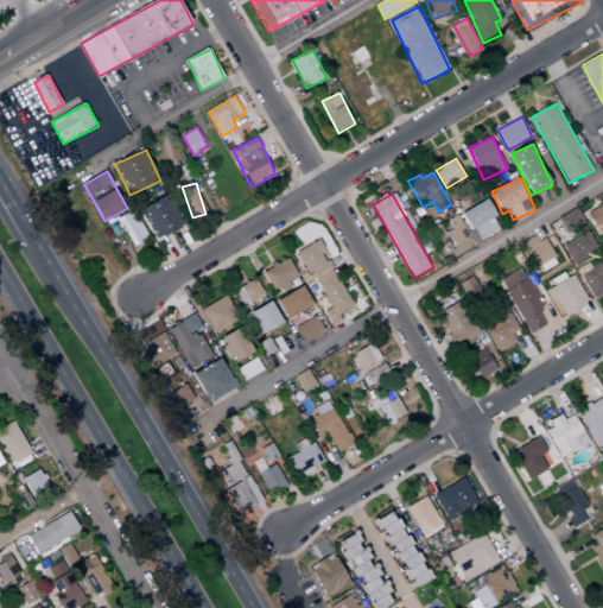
[(185,228),(173,196),(141,208),(154,240),(185,228)]
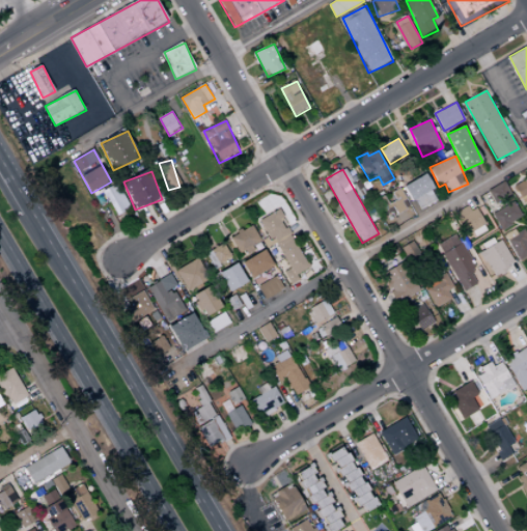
[(419,211),(440,200),(426,174),(406,186),(419,211)]
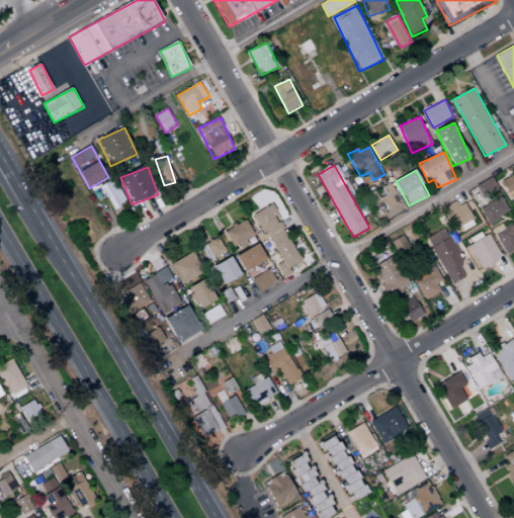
[(513,175),(502,181),(510,199),(513,197),(513,175)]
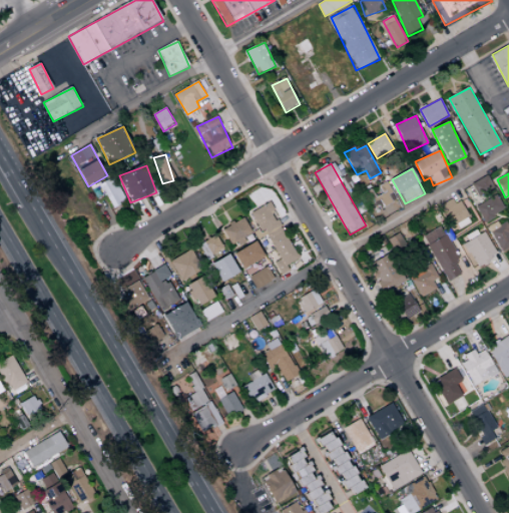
[(479,196),(495,188),(489,175),(473,183),(479,196)]
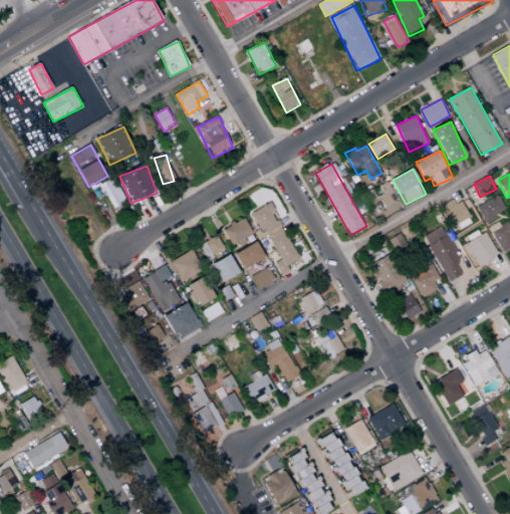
[(100,185),(114,209),(128,201),(113,178),(100,185)]
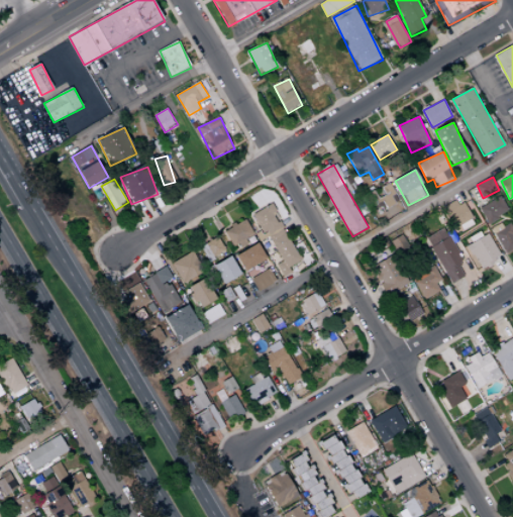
[(382,188),(387,195),(380,199),(374,191),(367,196),(376,209),(384,203),(389,209),(401,200),(389,184),(382,188)]
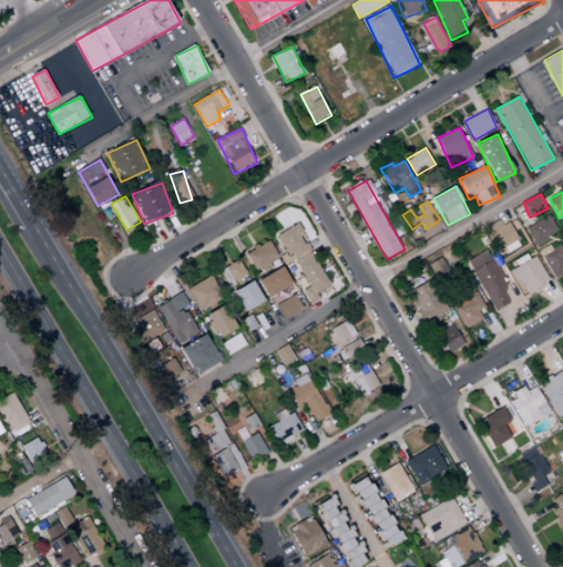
[(528,228),(536,245),(560,233),(551,215),(528,228)]
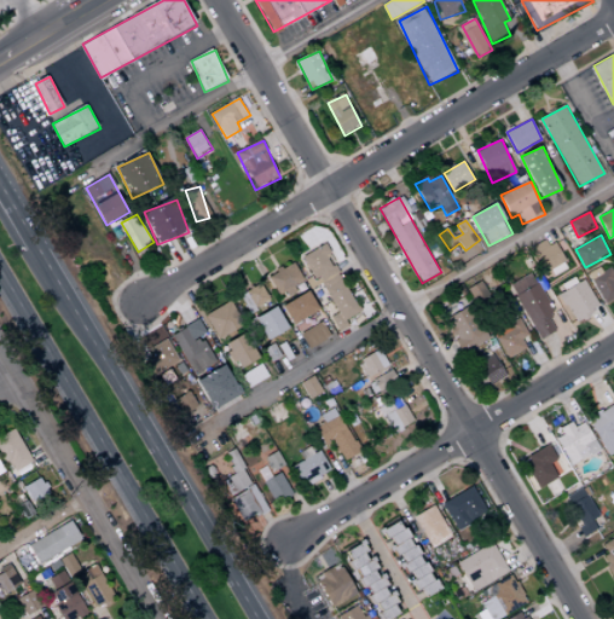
[(561,241),(550,247),(548,239),(536,246),(552,278),(574,266),(561,241)]
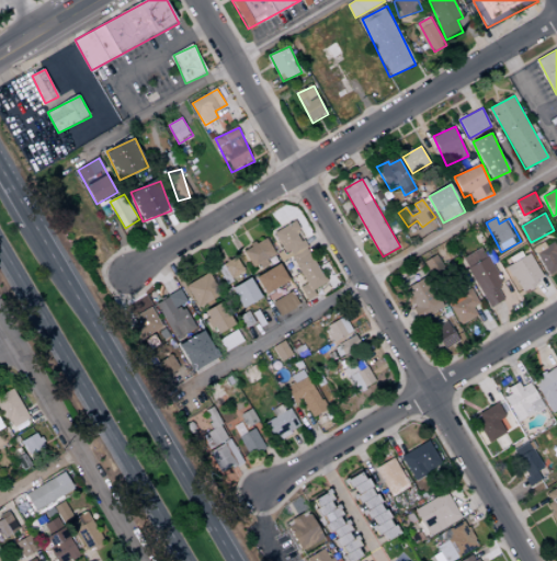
[(275,232),(288,260),(295,256),(311,292),(327,284),(303,233),(303,235),(297,221),(275,232)]
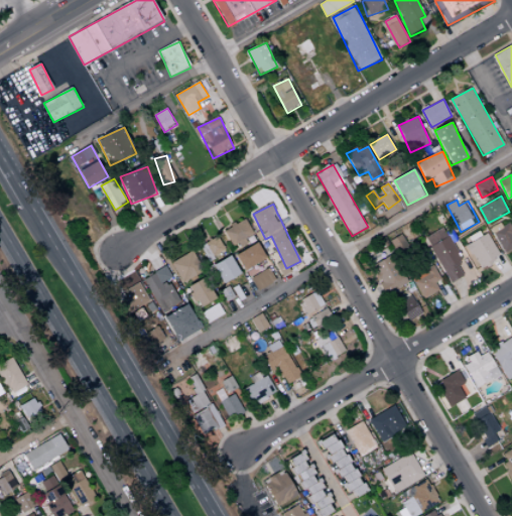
[(225,231),(234,247),(255,235),(246,219),(225,231)]
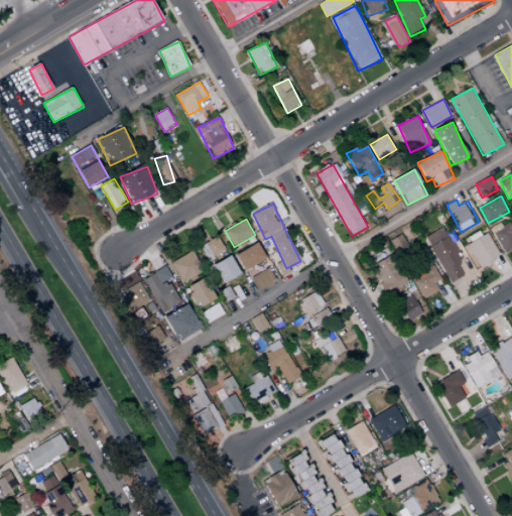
[(504,253),(511,250),(511,221),(493,228),(504,253)]
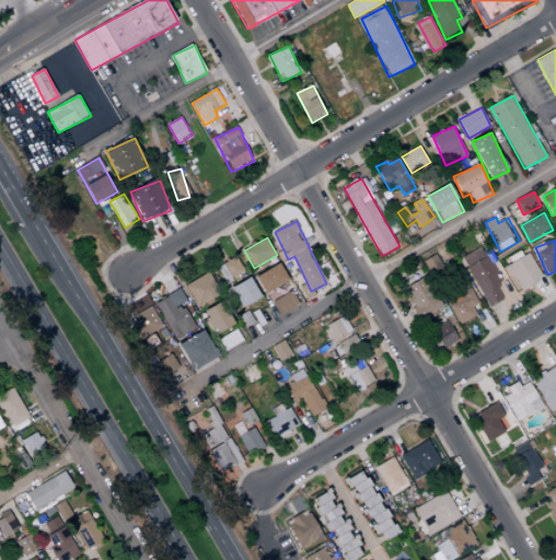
[(508,298),(483,247),(463,257),(489,307),(508,298)]
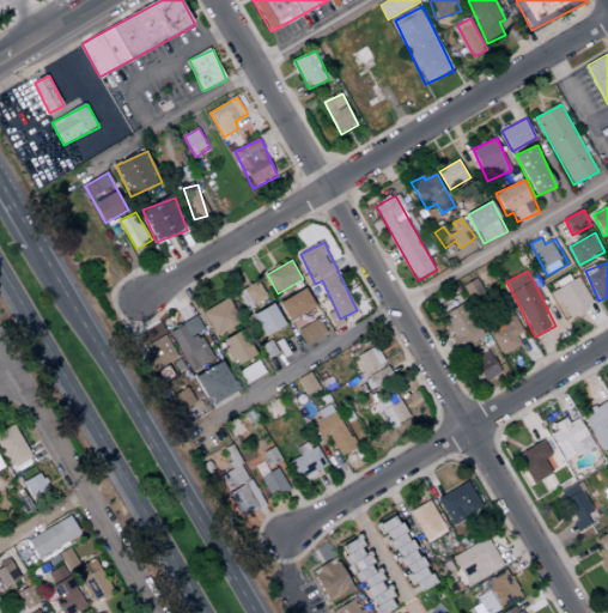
[(581,275),(555,286),(570,319),(595,308),(581,275)]
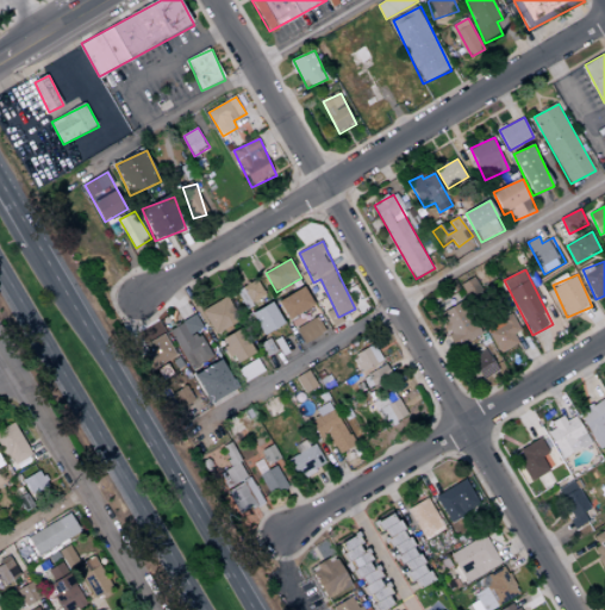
[(462,285),(471,299),(485,292),(476,278),(462,285)]
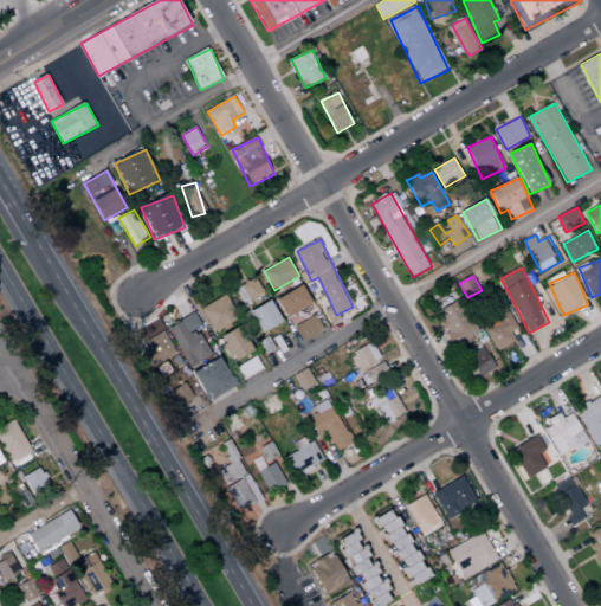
[(246,308),(266,297),(257,278),(237,289),(246,308)]
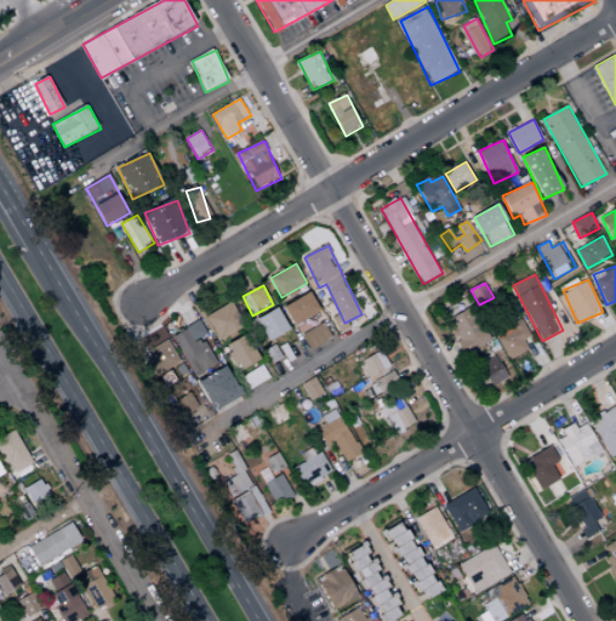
[(285,306),(294,325),(321,312),(312,292),(285,306)]
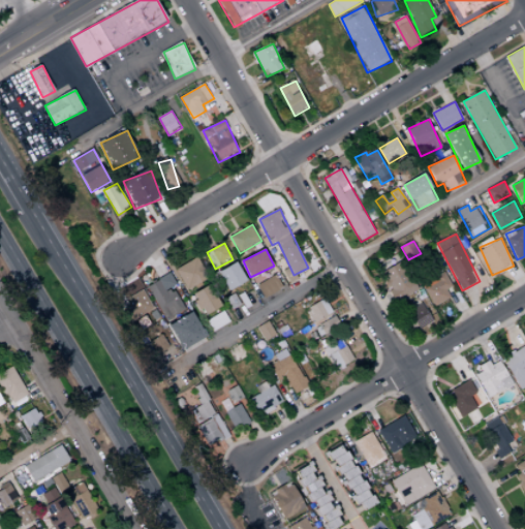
[(177,270),(187,289),(209,278),(197,257),(177,270)]
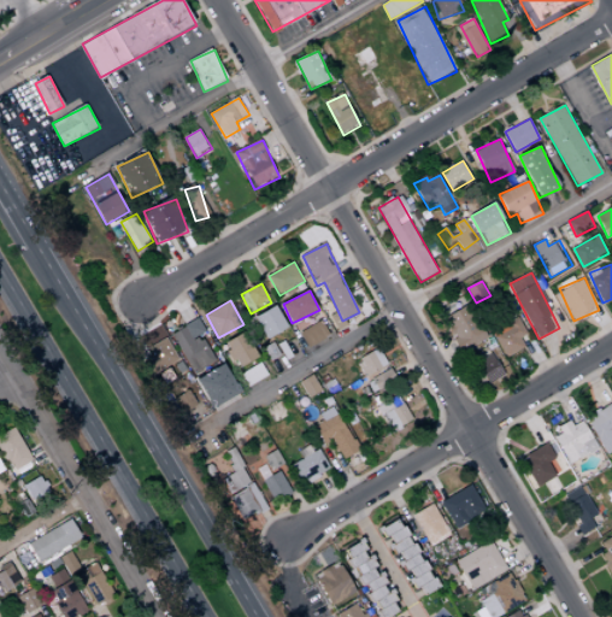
[(257,316),(266,339),(288,329),(278,306),(257,316)]
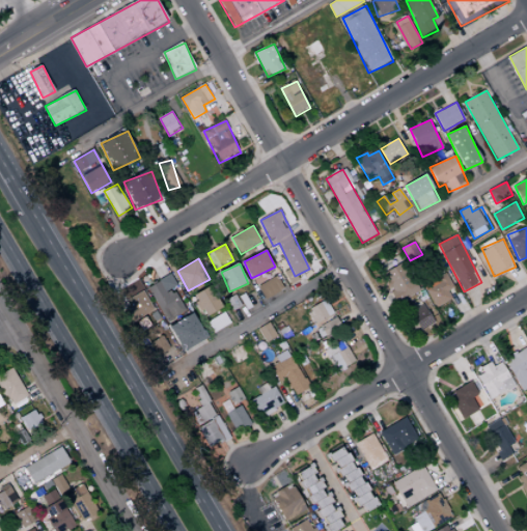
[(421,292),(414,277),(408,279),(400,266),(383,274),(397,304),(421,292)]
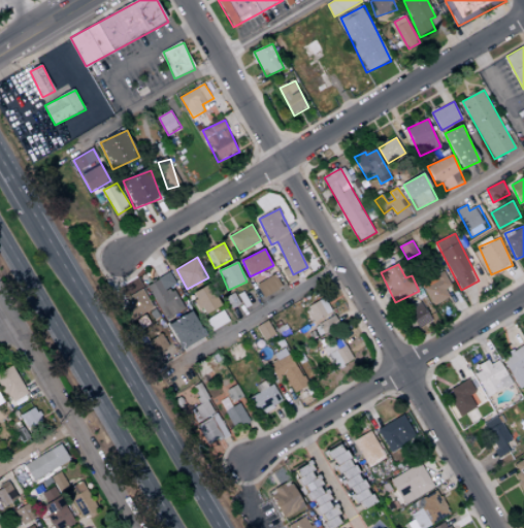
[(451,298),(447,289),(452,287),(446,271),(423,283),(433,306),(451,298)]
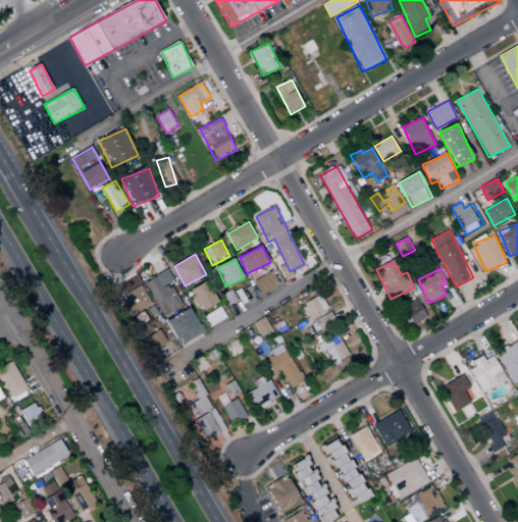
[(176,281),(169,269),(146,282),(165,315),(184,305),(171,284),(176,281)]
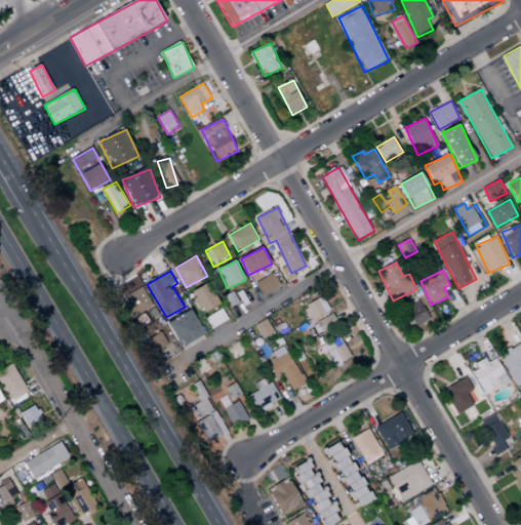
[(282,287),(276,274),(256,282),(263,295),(282,287)]
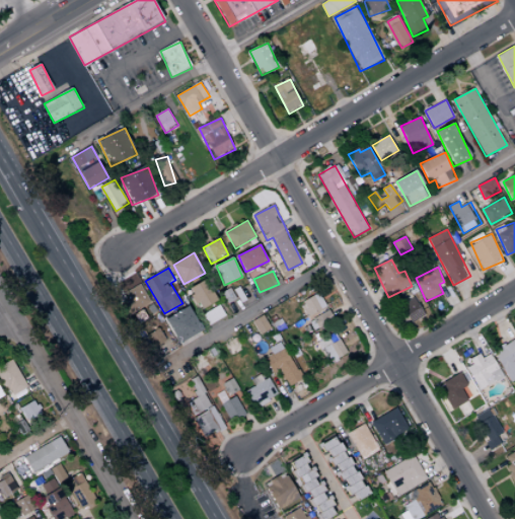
[(201,310),(218,301),(206,280),(190,289),(201,310)]
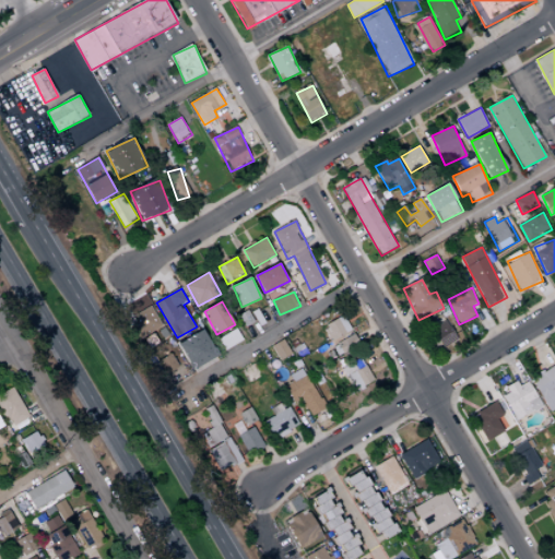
[(164,326),(153,308),(130,321),(140,341),(164,326)]
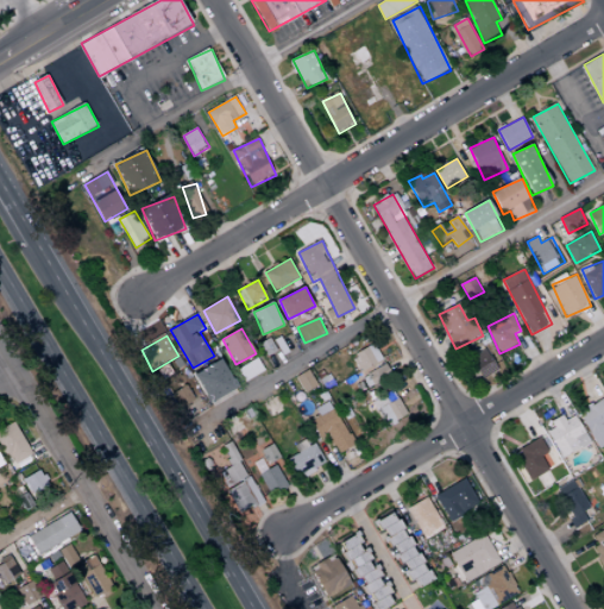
[(370,388),(392,376),(376,345),(353,357),(370,388)]
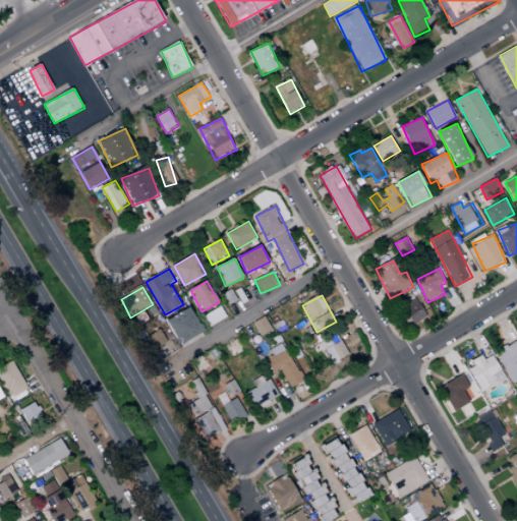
[(414,324),(427,315),(417,298),(403,306),(414,324)]
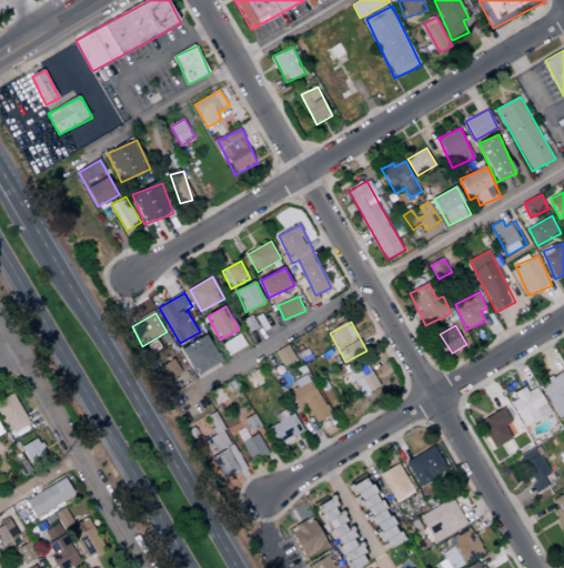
[(222,364),(210,335),(183,347),(195,375),(222,364)]
